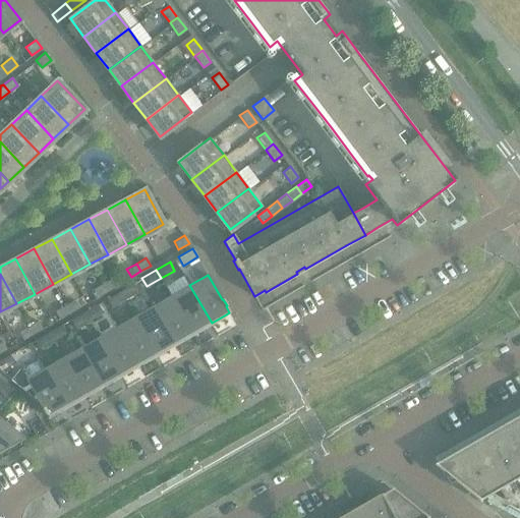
[(114,286),(110,278),(100,284),(105,292),(114,286)]
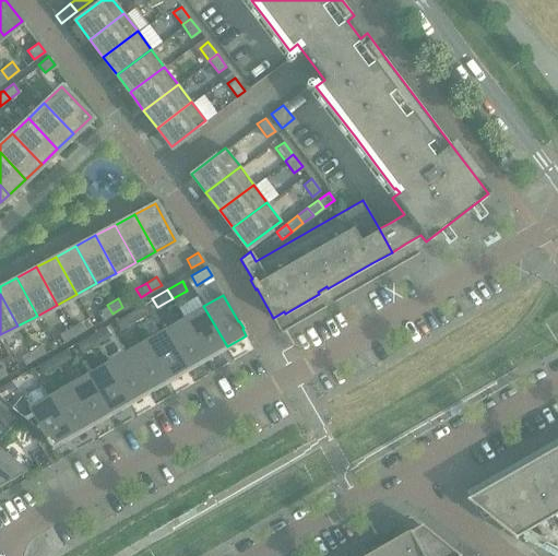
[(149,312),(143,303),(129,311),(133,321),(149,312)]
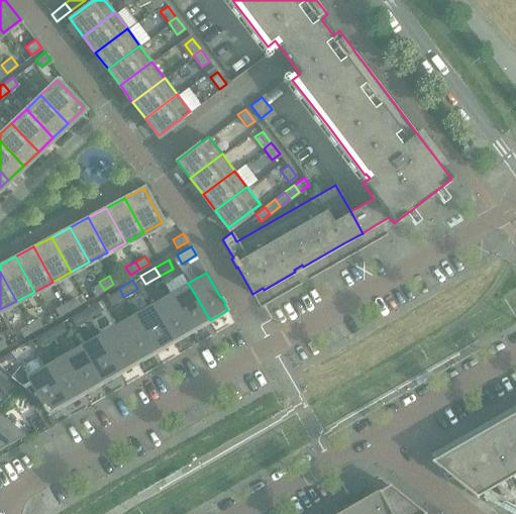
[(104,290),(99,282),(90,287),(94,295),(104,290)]
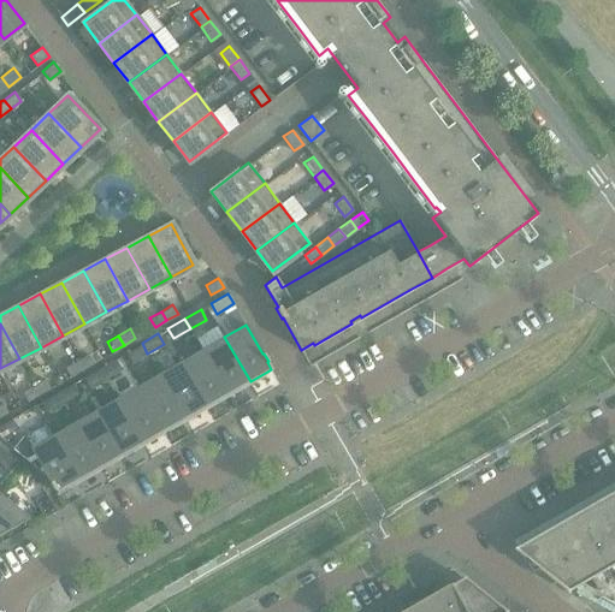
[(250,381),(224,337),(202,349),(229,394),(250,381)]
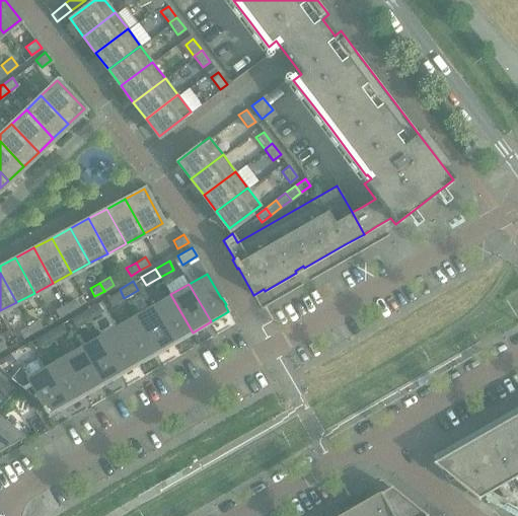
[(124,298),(120,289),(105,297),(111,305),(124,298)]
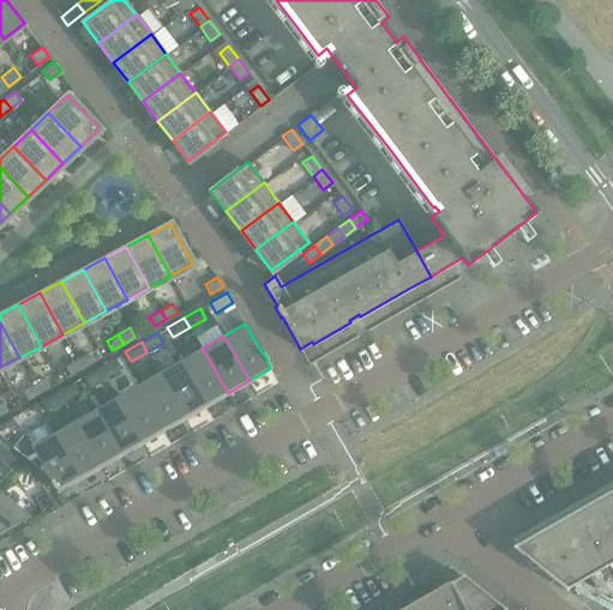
[(228,393),(202,348),(181,360),(206,405),(228,393)]
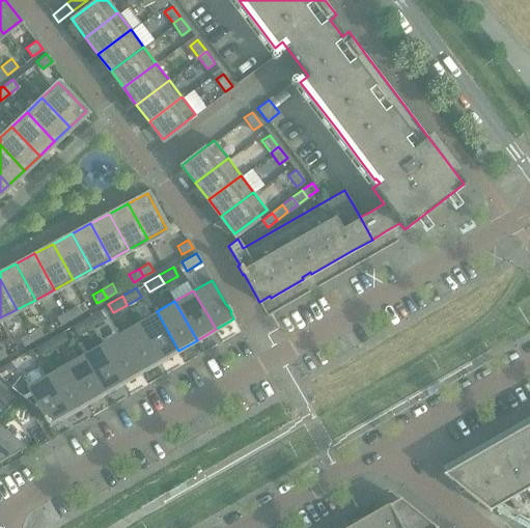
[(80,313),(75,305),(65,310),(70,318),(80,313)]
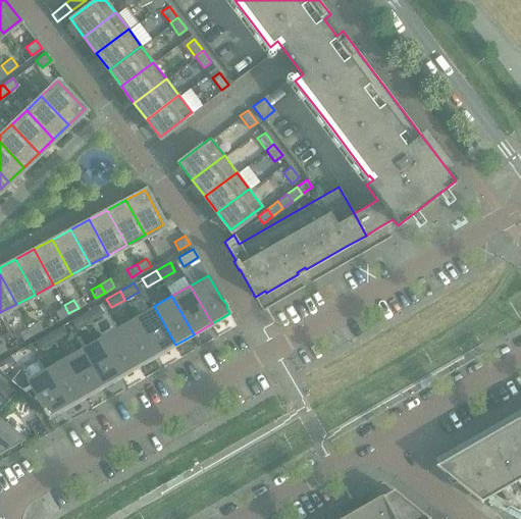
[(103,312),(98,304),(84,312),(89,320),(103,312)]
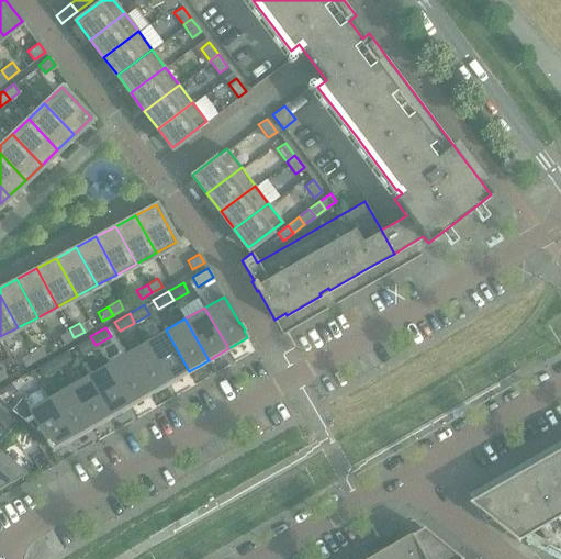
[(74,337),(69,328),(58,335),(64,344),(74,337)]
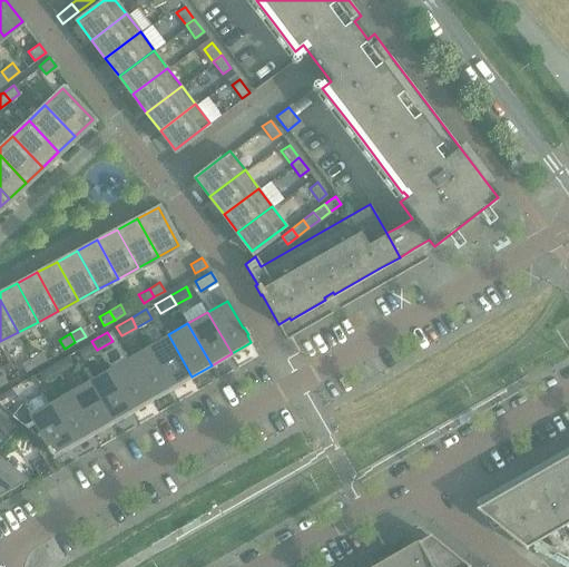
[(192,377),(168,334),(148,345),(173,388),(192,377)]
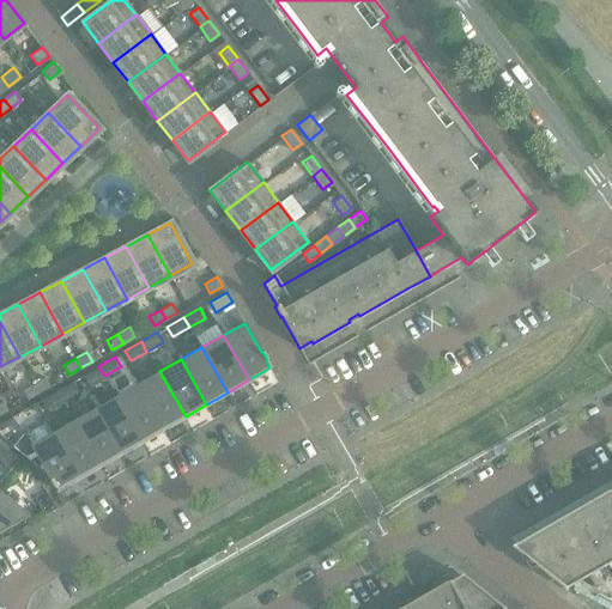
[(104,376),(98,366),(83,375),(88,385),(104,376)]
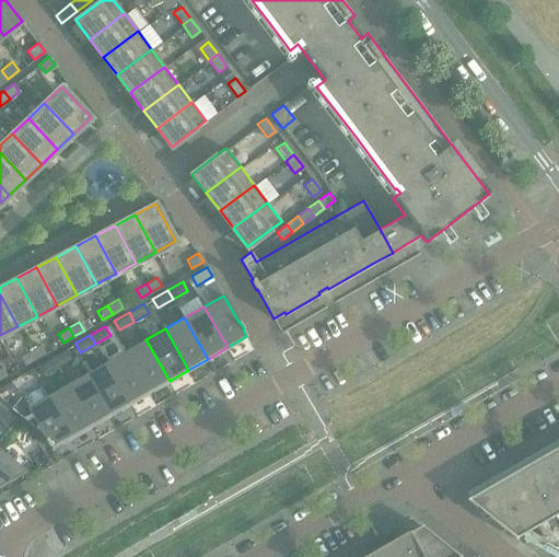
[(170,381),(146,339),(126,350),(150,392),(170,381)]
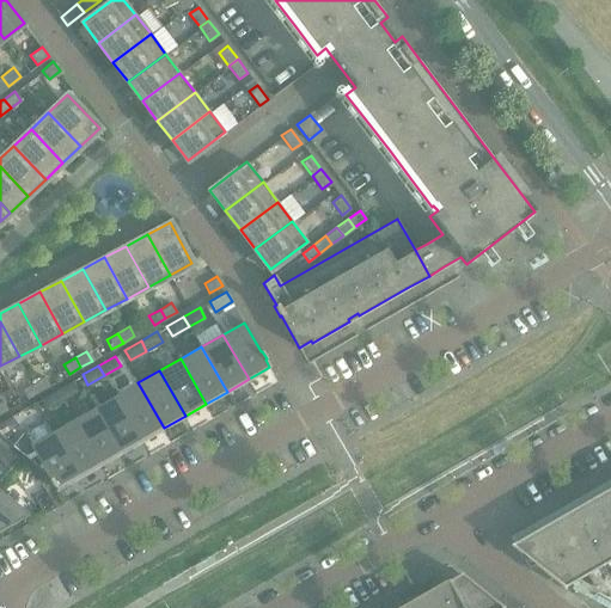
[(50,385),(44,375),(34,382),(38,392),(50,385)]
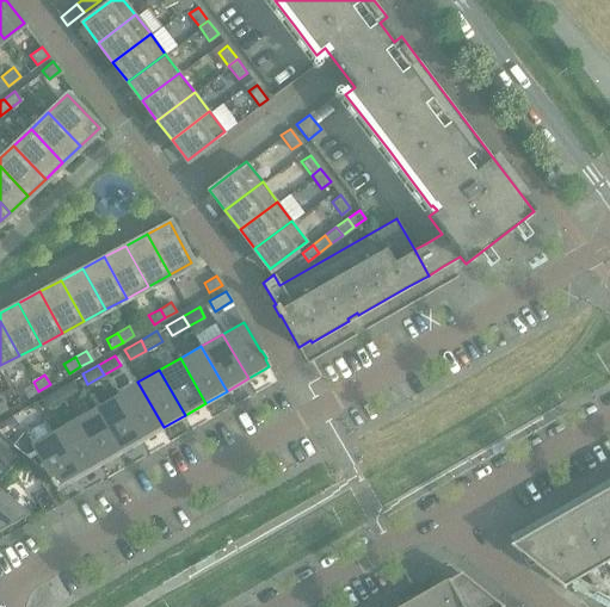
[(78,389),(72,379),(56,389),(62,398),(78,389)]
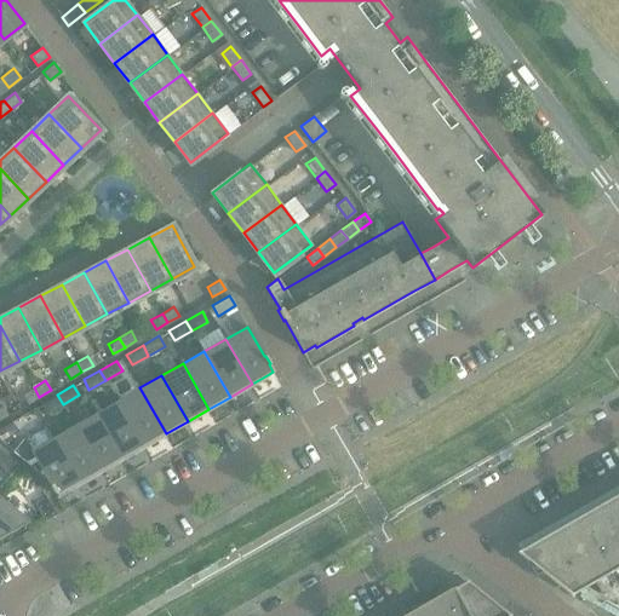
[(39,397),(34,387),(22,393),(27,403),(39,397)]
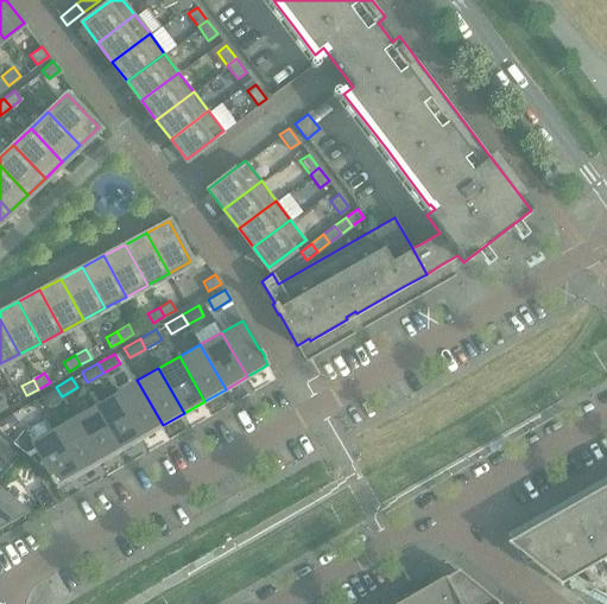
[(163,425),(137,380),(117,393),(141,437),(163,425)]
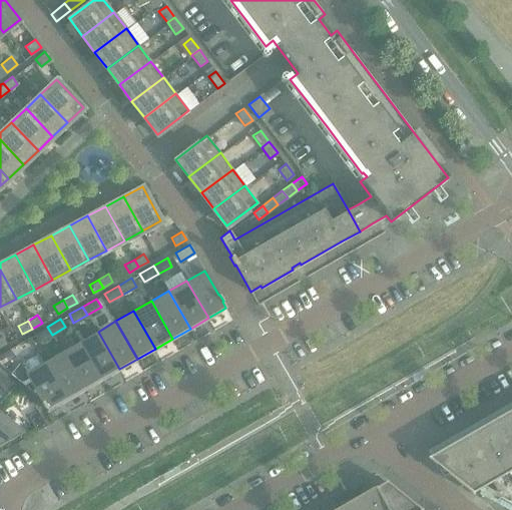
[(52,335),(47,327),(33,335),(38,343),(52,335)]
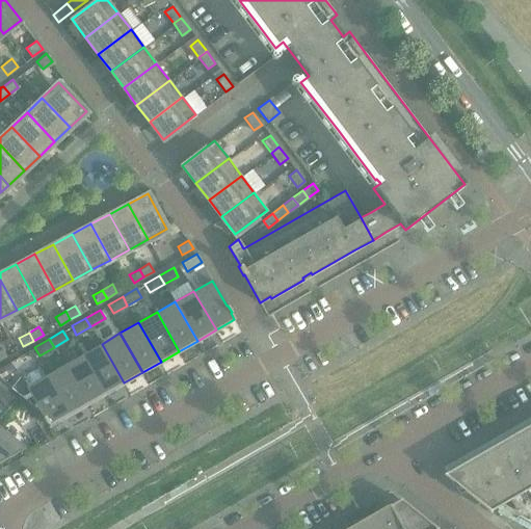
[(124,382),(102,344),(83,354),(106,393),(124,382)]
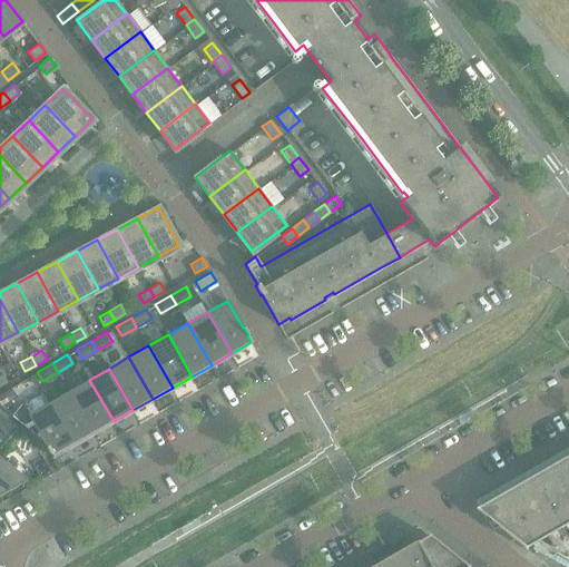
[(114,421),(89,380),(69,391),(94,432),(114,421)]
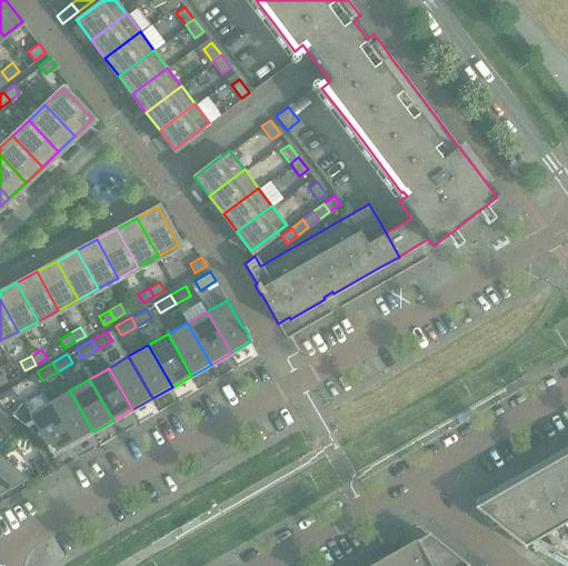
[(16,396),(10,386),(0,391),(0,405),(16,396)]
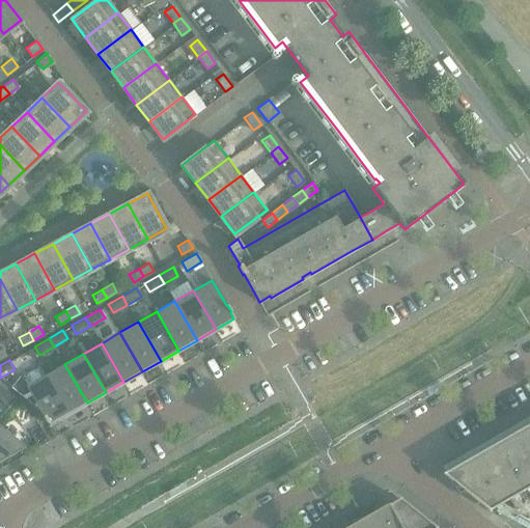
[(87,403),(64,364),(47,374),(68,414),(87,403)]
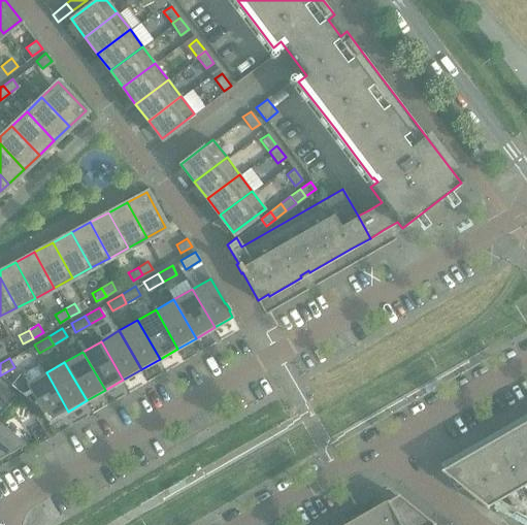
[(68,412),(46,372),(40,363),(22,374),(23,376),(10,384),(36,403),(37,403),(43,414),(42,414),(46,421),(46,420),(48,423),(68,412)]
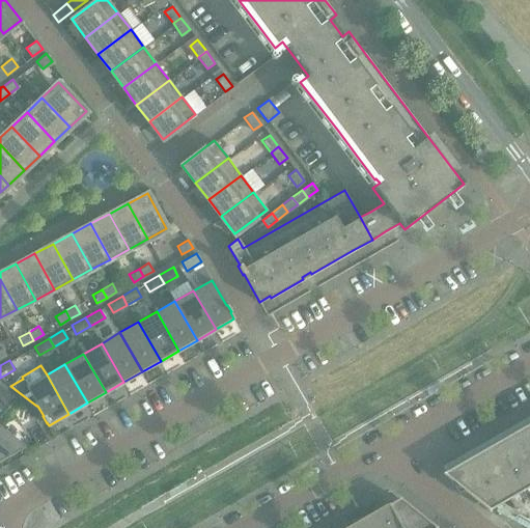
[(0,399),(5,404),(12,395),(2,387),(0,390),(0,399)]
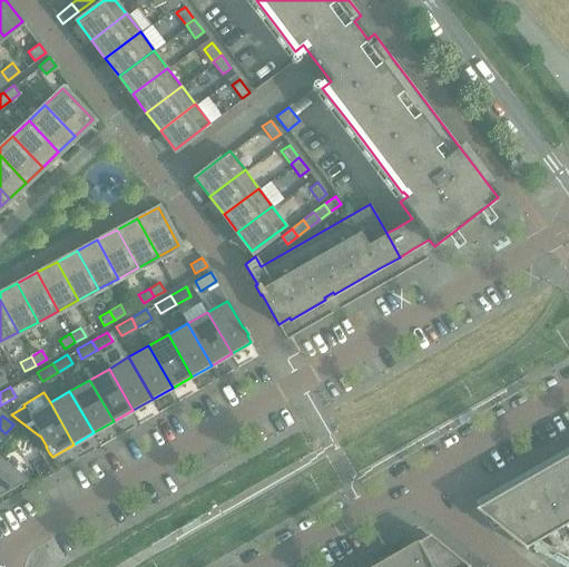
[(568,559),(568,452),(479,506),(528,545),(535,541),(568,559)]
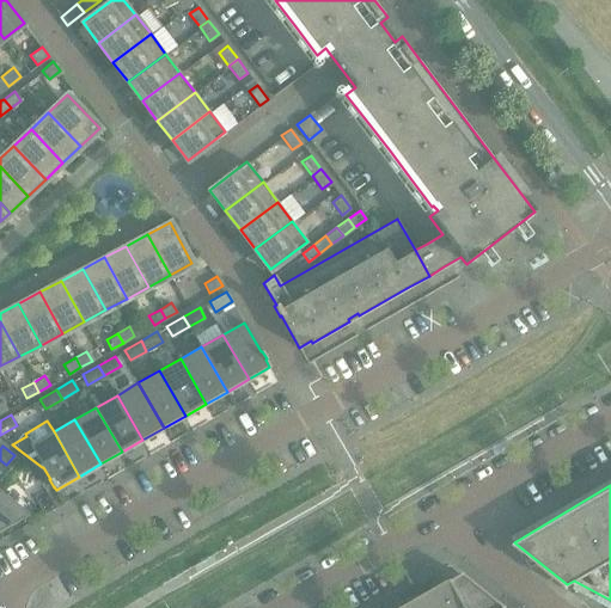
[(54,507),(44,489),(34,496),(43,513),(54,507)]
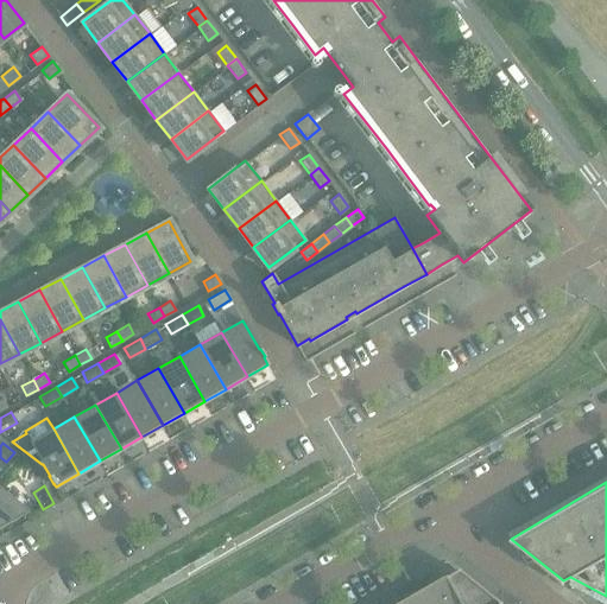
[(0,526),(29,512),(0,489),(0,526)]
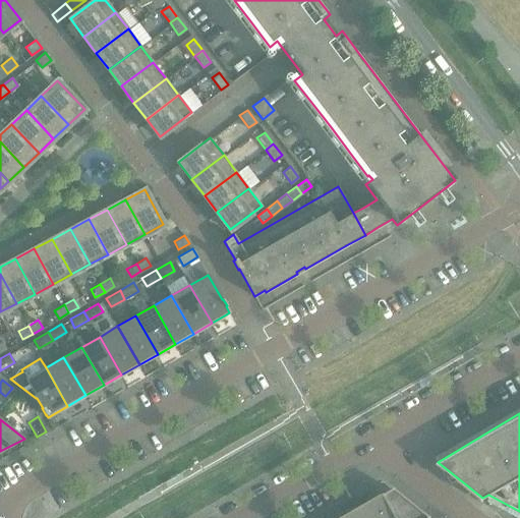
[(428,517),(392,488),(382,495),(382,494),(381,494),(394,517),(428,517)]
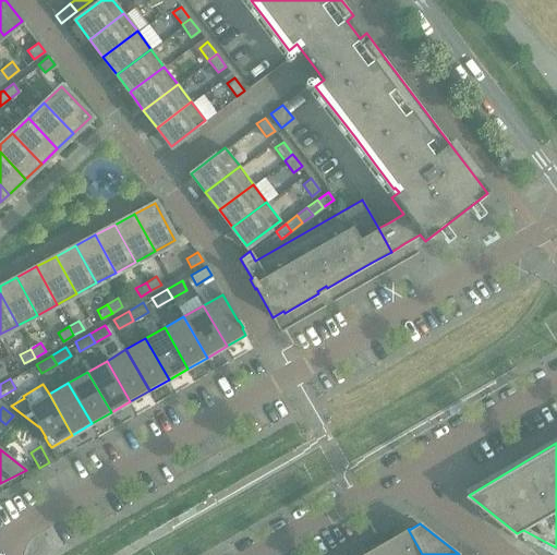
[(422,554),(408,529),(408,530),(402,533),(401,533),(388,541),(396,554),(422,554)]
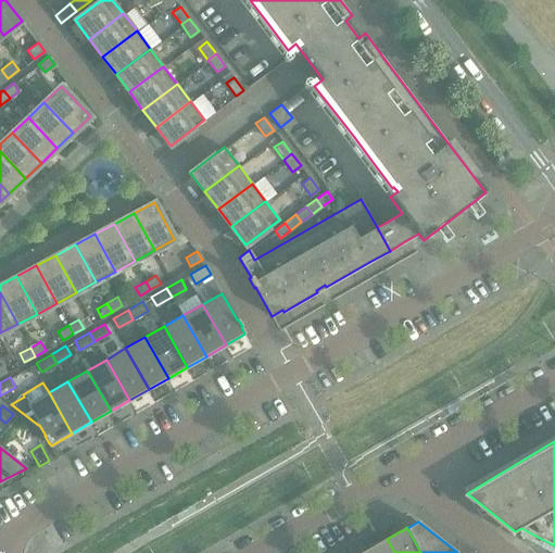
[(394,552),(387,539),(387,540),(381,543),(380,542),(368,550),(369,552),(394,552)]
